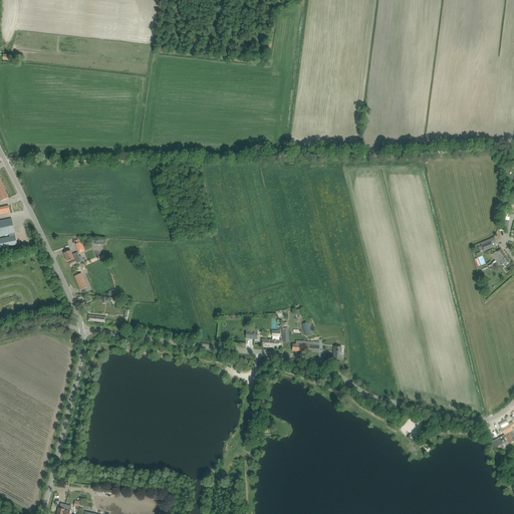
[(0,201),(0,202),(9,198),(1,180),(0,180),(0,201)]
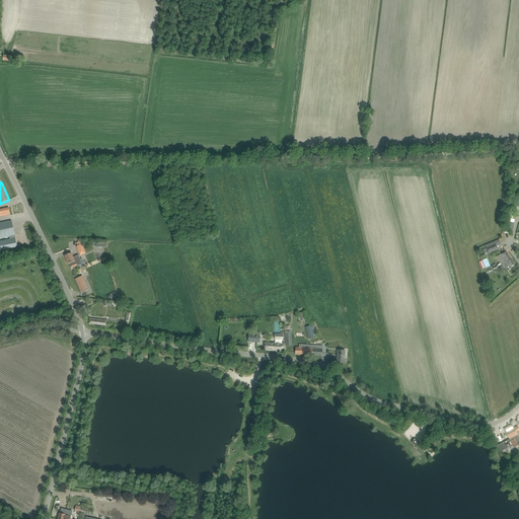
[(506,228),(512,229),(514,219),(508,218),(506,228)]
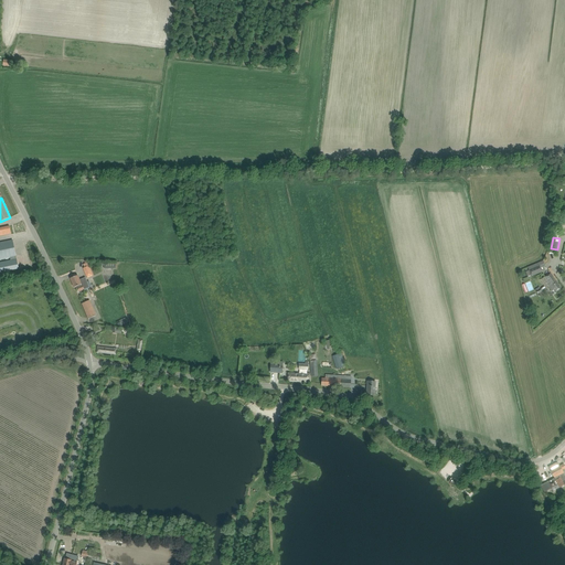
[(7,241),(0,242),(0,259),(10,258),(11,260),(0,262),(0,272),(19,268),(12,240),(7,241)]
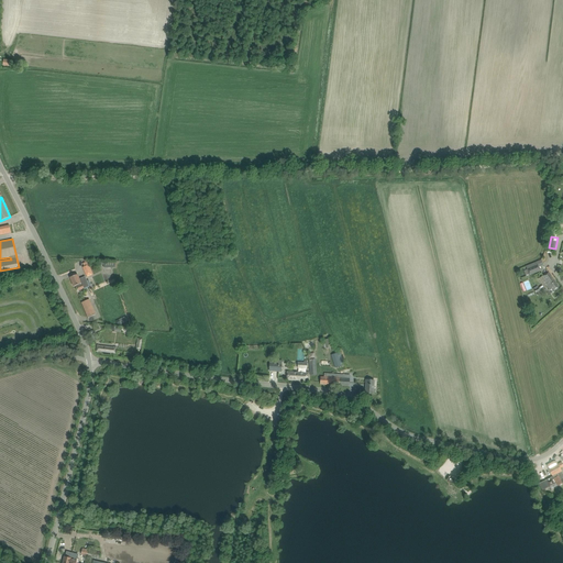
[(96,276),(91,264),(83,267),(88,279),(96,276)]
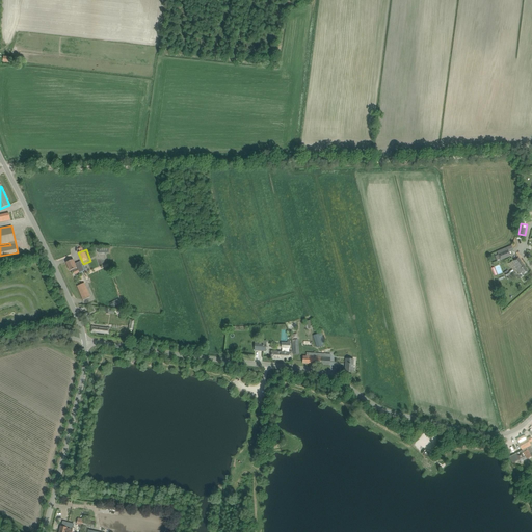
[(497,254),(500,260),(510,256),(508,250),(507,249),(497,254)]
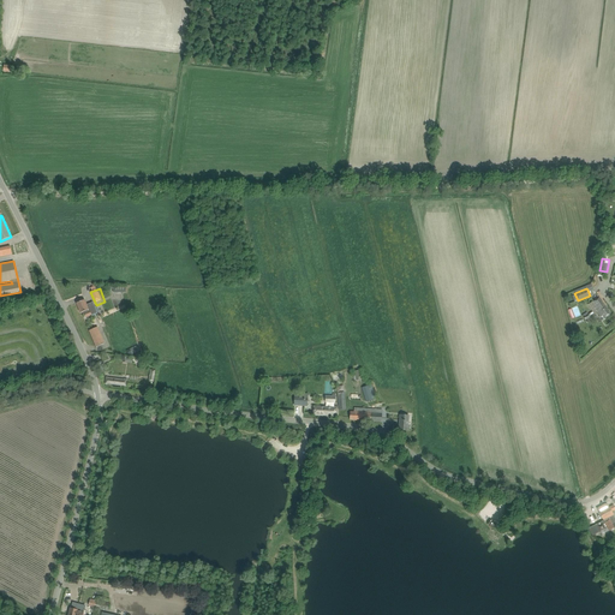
[(592,300),(597,308),(595,309),(601,316),(603,315),(604,318),(610,314),(598,297),(592,300)]
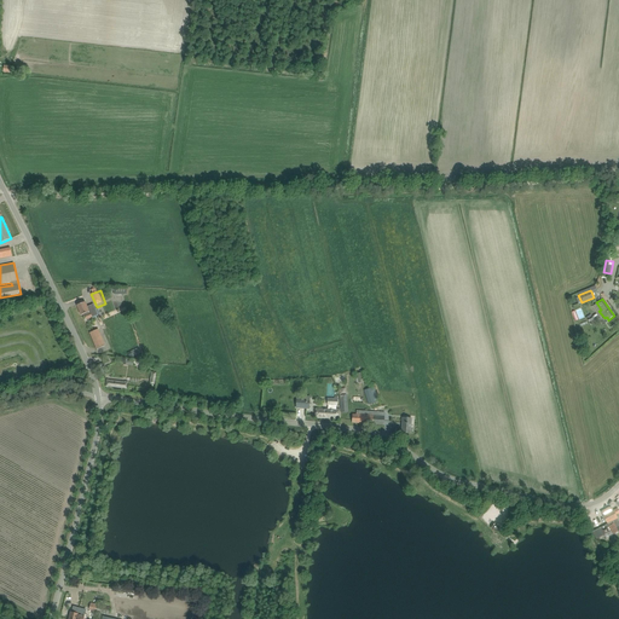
[(82,302),(77,305),(81,316),(85,313),(87,319),(92,317),(96,316),(93,310),(92,306),(87,307),(85,301),(82,302)]
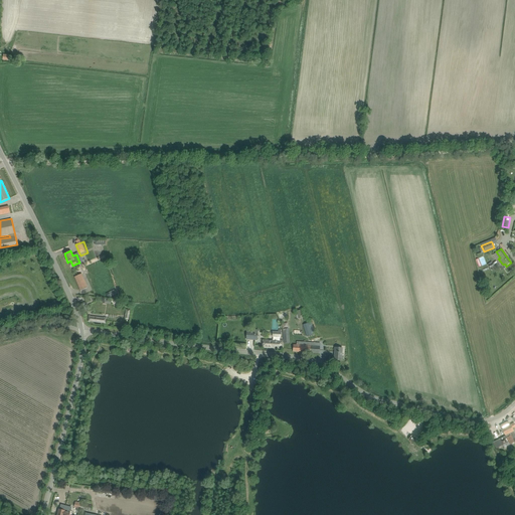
[(88,288),(81,274),(74,277),(80,291),(88,288)]
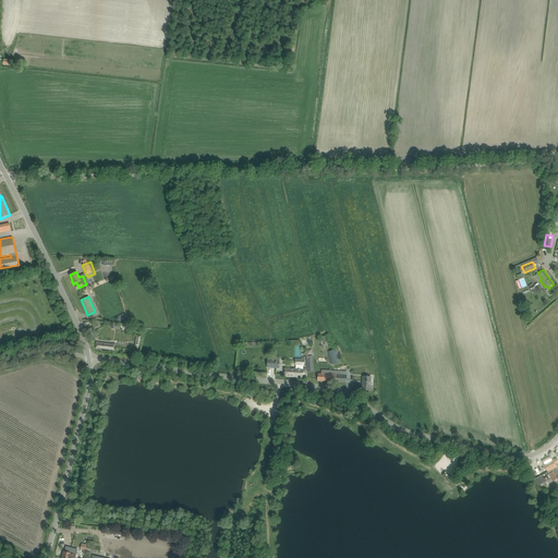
[(305,350),(306,372),(314,371),(313,355),(312,355),(311,349),(305,350)]
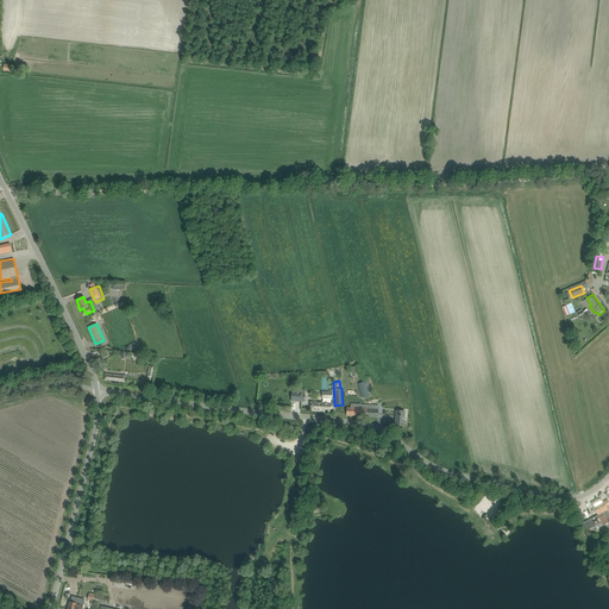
[(358,384),(362,397),(370,395),(370,394),(369,394),(365,382),(358,384)]
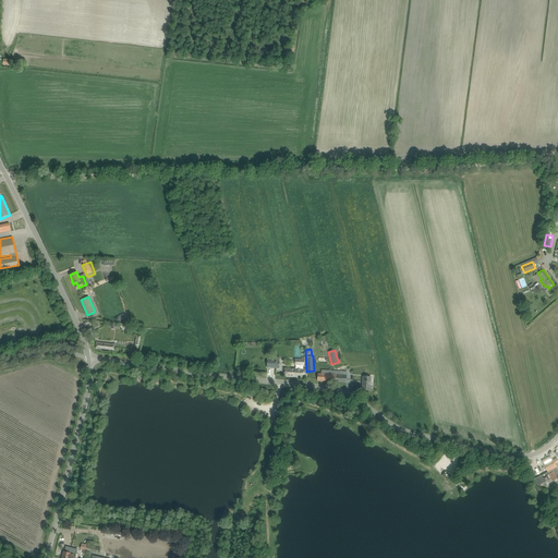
[(267,367),(279,368),(279,360),(273,359),(267,359),(267,367)]
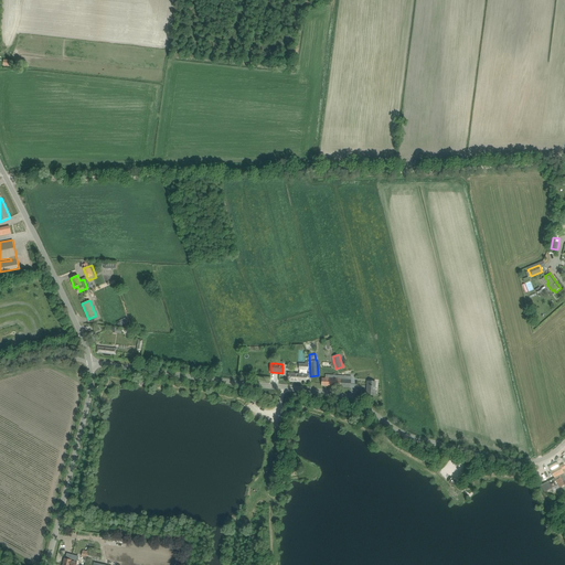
[(299,370),(299,374),(288,373),(288,381),(309,382),(310,373),(307,373),(307,370),(308,370),(308,363),(306,363),(306,364),(299,364),(299,369),(299,370)]
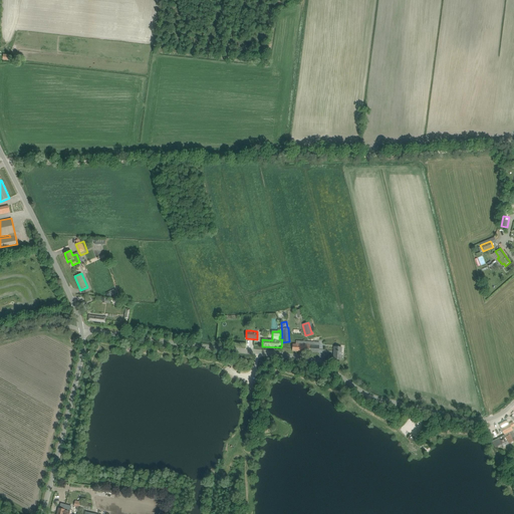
[(310,352),(319,352),(319,342),(296,341),(295,344),(293,344),(292,351),(310,352)]
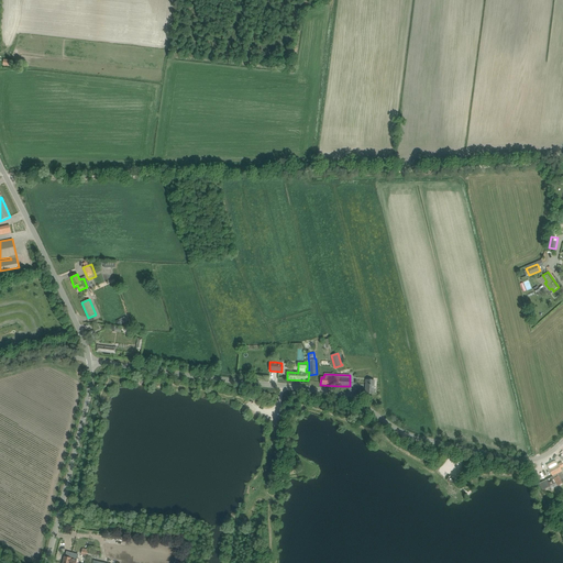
[(562,467),(560,464),(558,464),(555,461),(547,465),(549,470),(552,476),(539,484),(542,490),(549,486),(550,483),(553,483),(555,483),(558,486),(562,483),(562,474),(560,468),(562,467)]
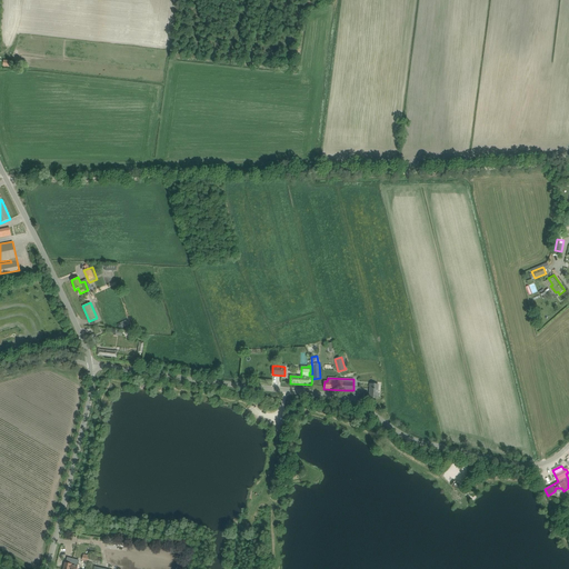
[(82,560),(100,563),(102,558),(83,553),(82,560)]
